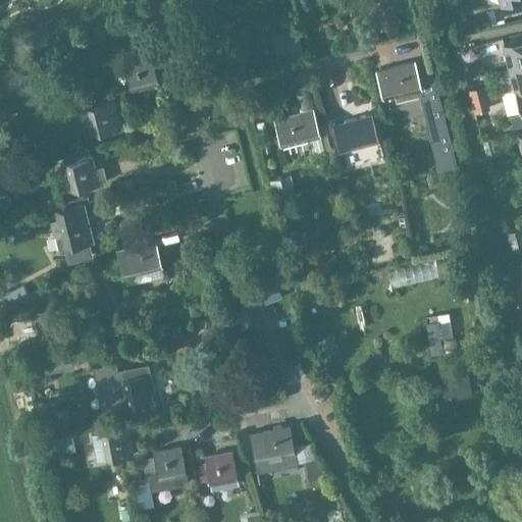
[(398,24),(394,8),(373,13),(377,30),(398,24)]
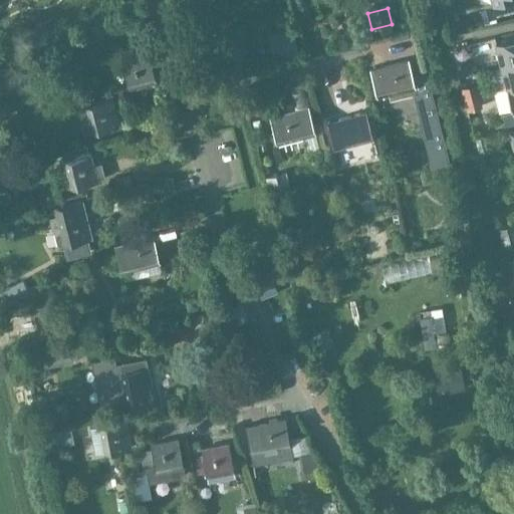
[(298,53),(290,28),(267,35),(275,60),(298,53)]
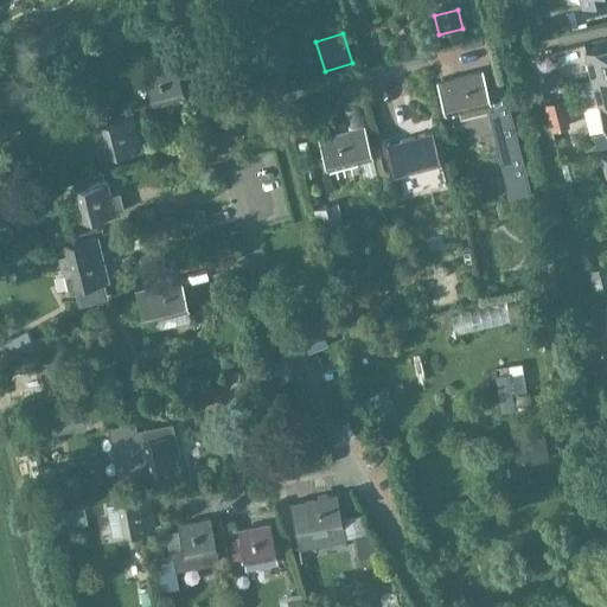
[(606,44),(585,51),(592,78),(606,74),(606,44)]
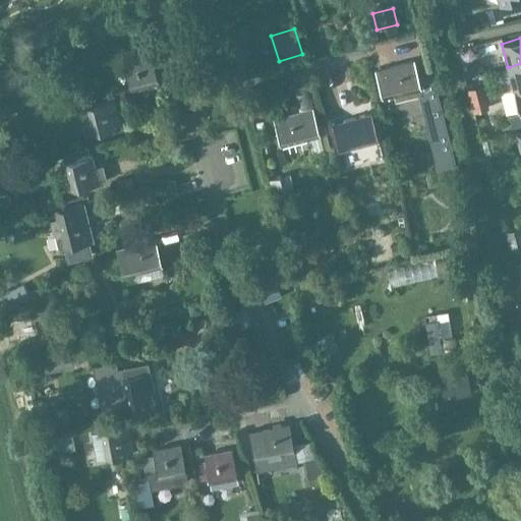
[(123,63),(131,91),(159,83),(152,56),(123,63)]
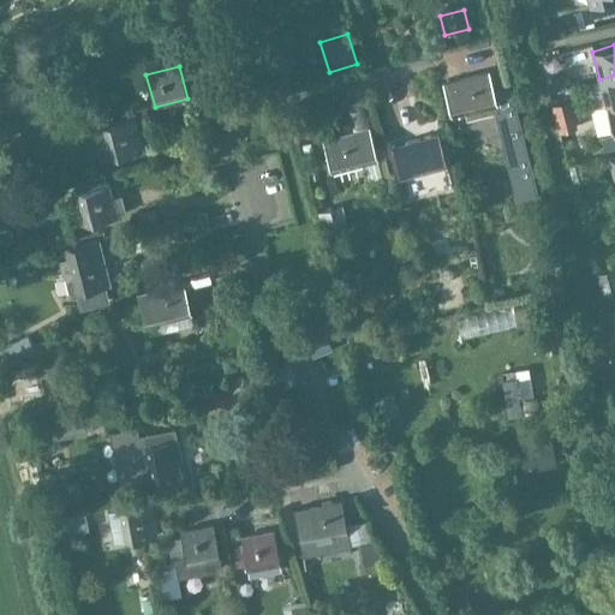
[(442,84),(451,117),(465,113),(466,120),(499,112),(489,72),(442,84)]
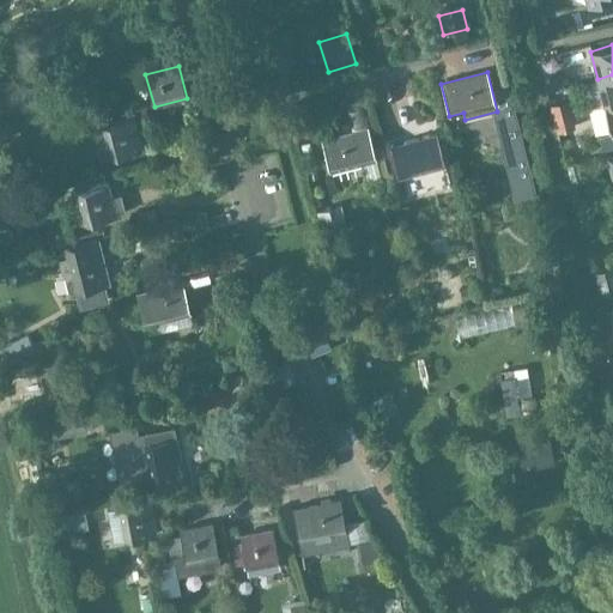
[(563,87),(559,73),(548,77),(552,90),(563,87)]
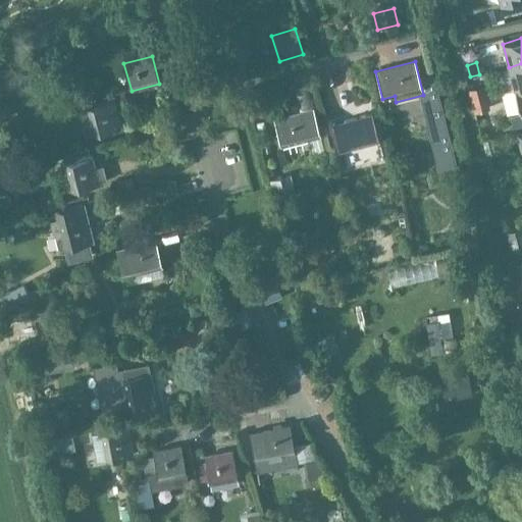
[(521,86),(521,63),(509,67),(514,88),(521,86)]
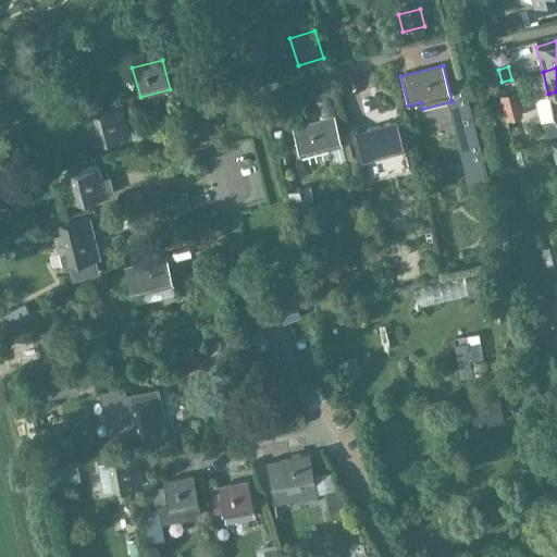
[(302,112),(317,112),(317,88),(302,88),(302,112)]
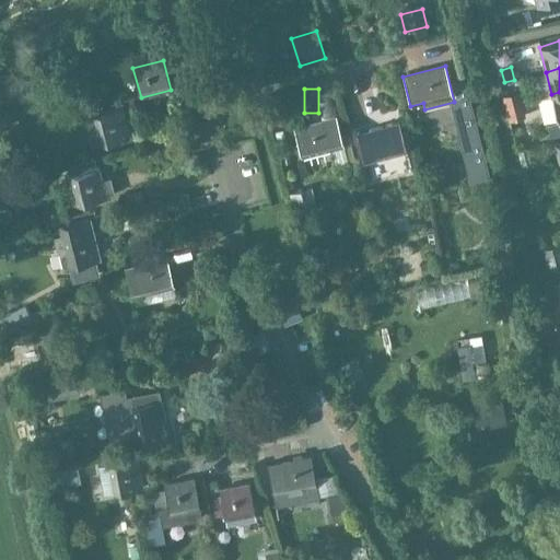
[(521,104),(517,92),(508,94),(511,107),(521,104)]
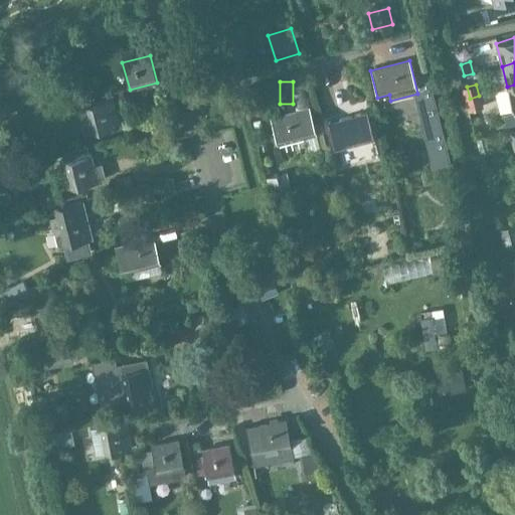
[(482,108),(479,96),(470,99),(473,110),(482,108)]
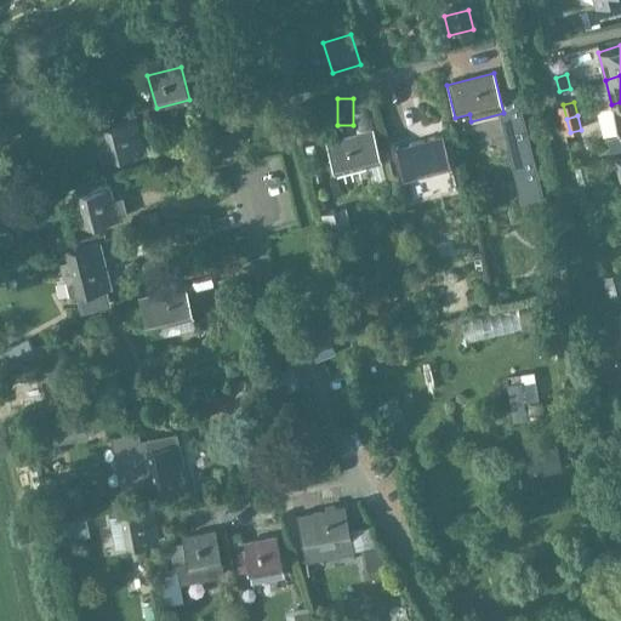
[(143,153),(136,120),(96,131),(104,164),(143,153)]
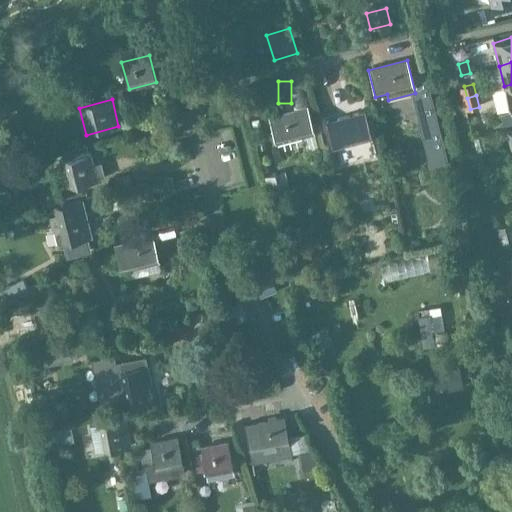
[(268,117),(275,144),(314,133),(307,107),(294,110),(292,104),(274,109),(276,115),(268,117)]
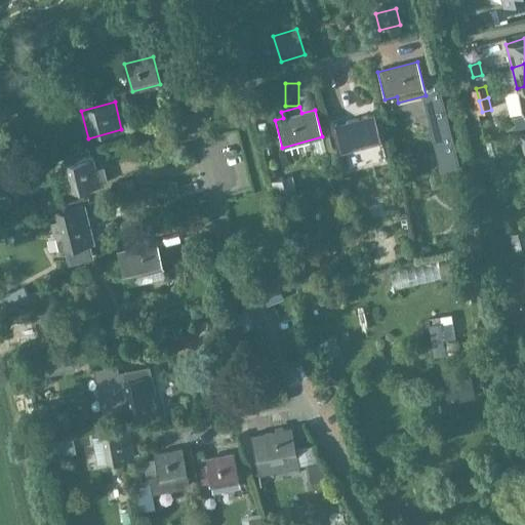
[(334,125),(341,153),(380,143),(373,115),(334,125)]
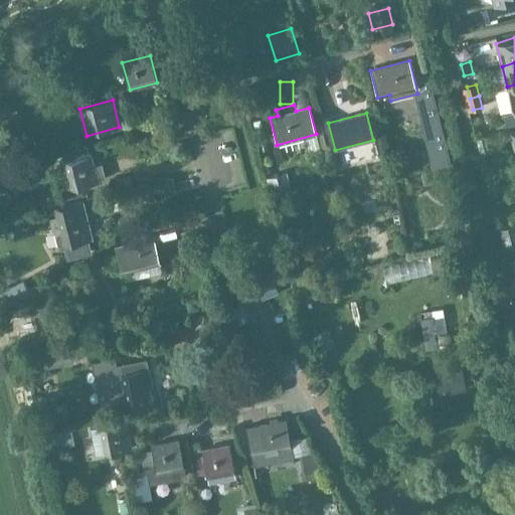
[(92,155),(62,162),(69,189),(99,182),(92,155)]
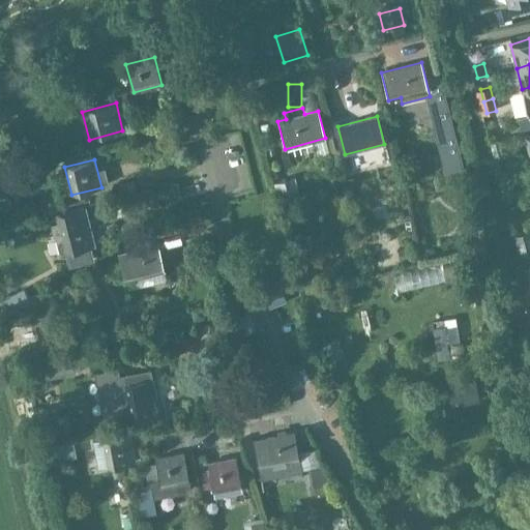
[(328,176),(331,185),(342,183),(340,173),(328,176)]
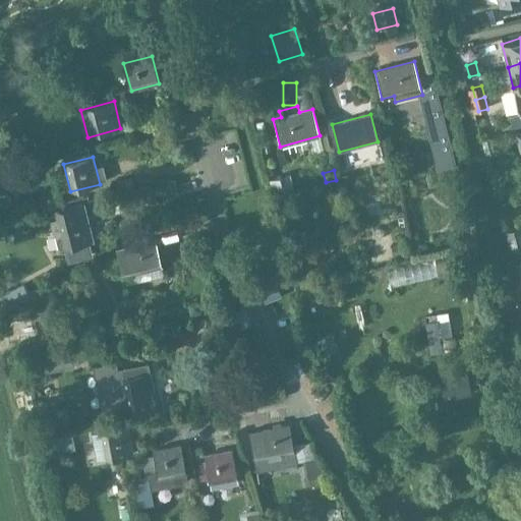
[(270,180),(275,199),(281,222),(293,219),(282,177),(270,180)]
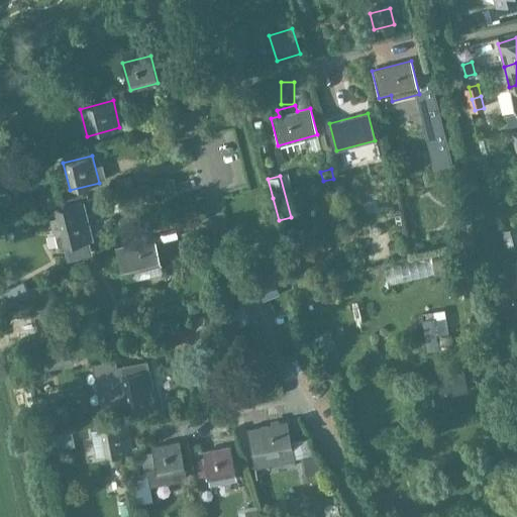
[(65,246),(92,239),(85,212),(83,203),(57,210),(59,218),(52,220),(56,233),(62,235),(65,246)]
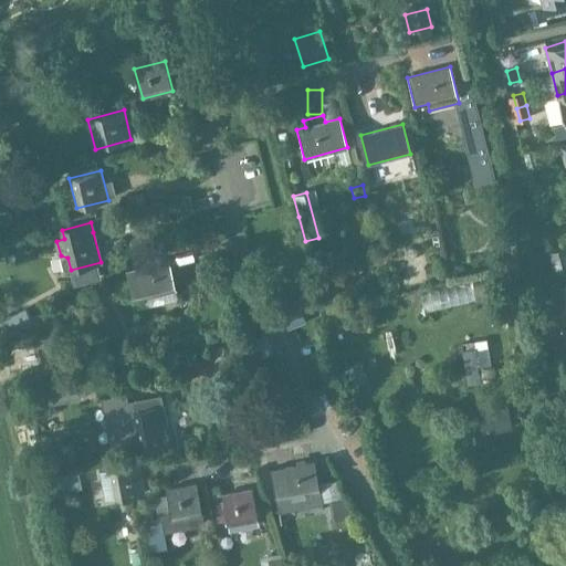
[(409,247),(392,247),(394,276),(410,276),(409,247)]
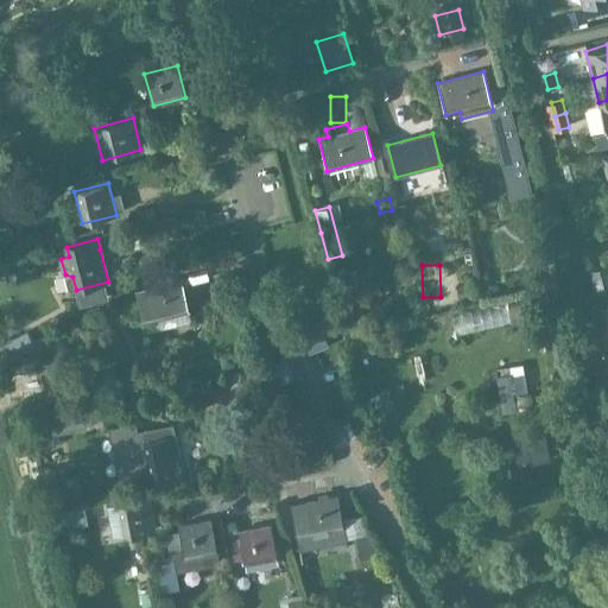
[(135,291),(144,323),(190,311),(182,279),(135,291)]
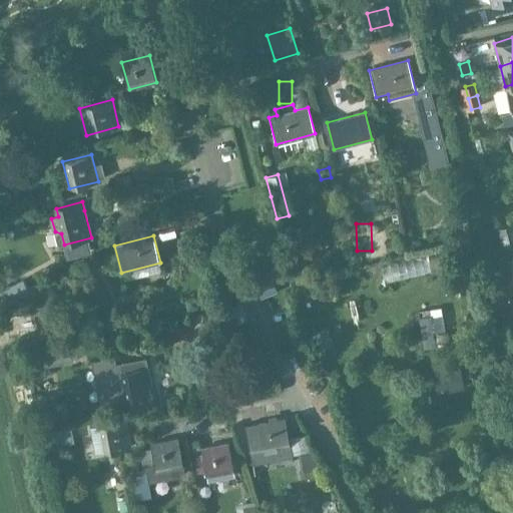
[(22,280),(0,290),(0,299),(4,308),(28,293),(22,280)]
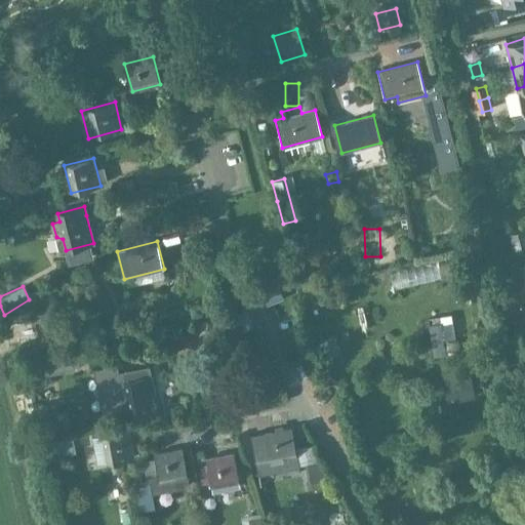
[(444,342),(441,324),(440,322),(428,324),(433,356),(446,354),(444,342)]
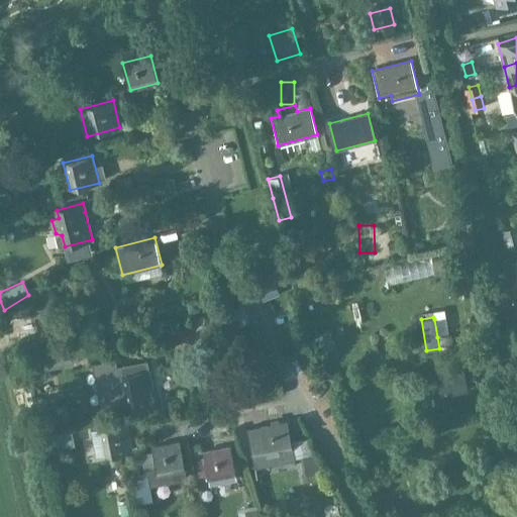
[(301,333),(307,352),(325,347),(319,327),(301,333)]
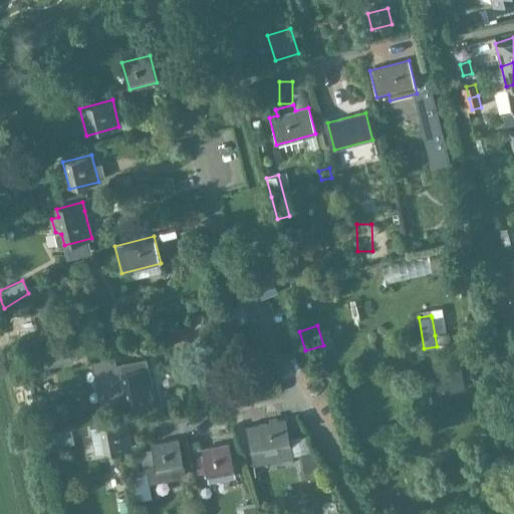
[(122,342),(118,335),(109,340),(113,347),(122,342)]
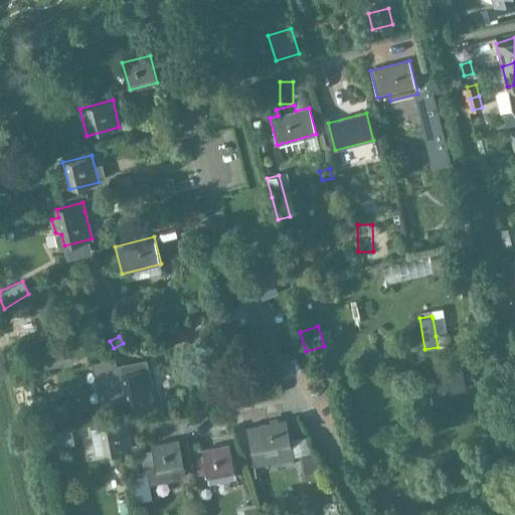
[(61,363),(59,351),(43,354),(45,366),(61,363)]
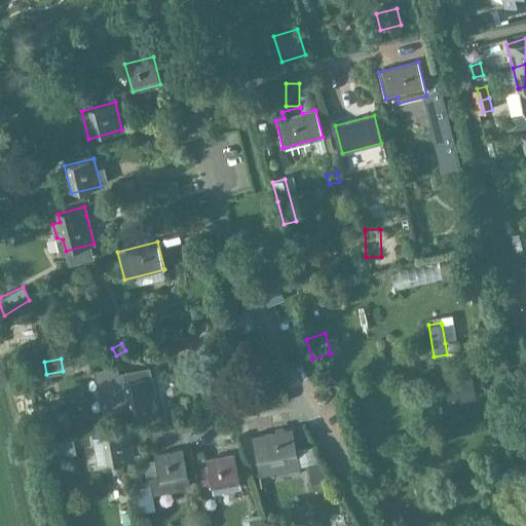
[(157,404),(151,376),(150,367),(123,372),(130,409),(157,404)]
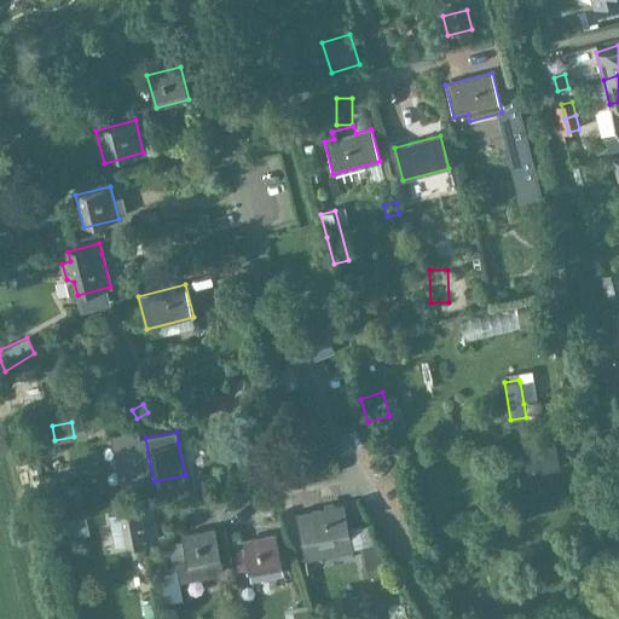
[(295,514),(302,548),(312,545),(329,555),(352,551),(343,505),(295,514)]
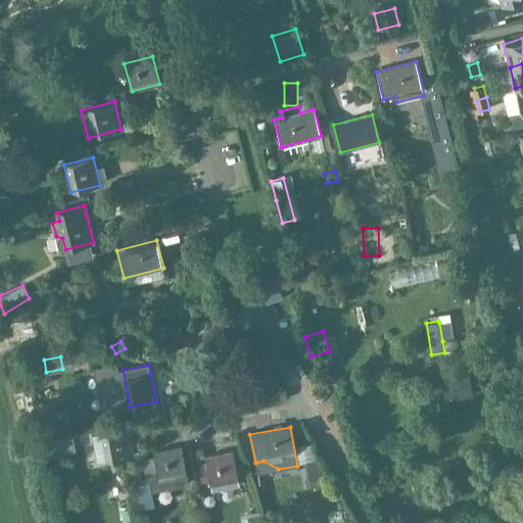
[(105,462),(134,457),(129,428),(91,435),(97,463),(105,462)]
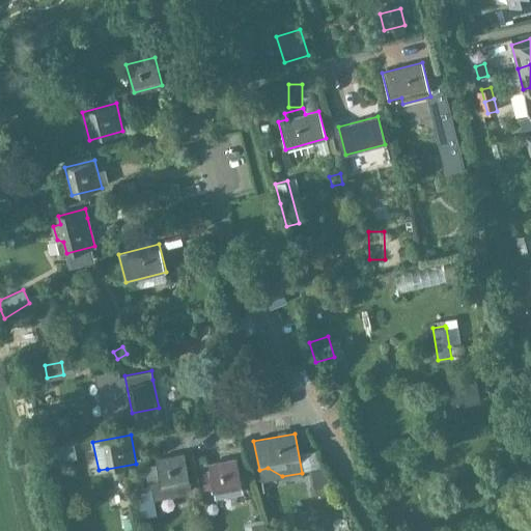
[(156,459),(157,463),(145,465),(148,487),(142,488),(139,518),(156,514),(154,500),(192,493),(185,454),(156,459)]
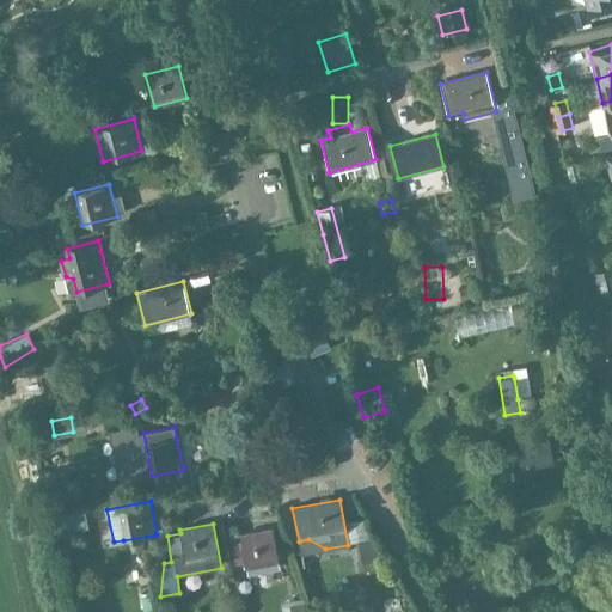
[(239,536),(240,540),(230,543),(234,564),(245,562),(248,575),(280,569),(273,528),(239,536)]
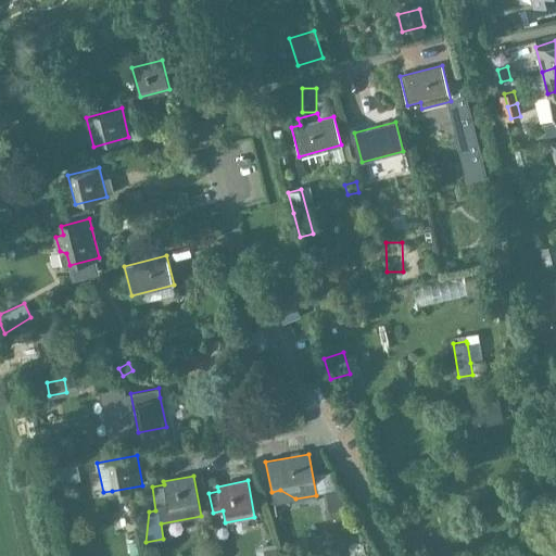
[(114,514),(99,518),(103,531),(118,527),(114,514)]
